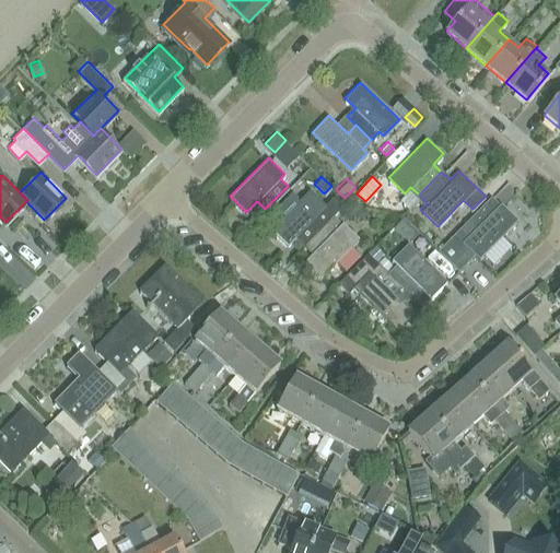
[(283,214),(271,226),(288,243),(299,233),(306,242),(313,235),(334,213),(335,213),(345,203),(335,195),(326,203),(310,187),(299,199),(295,196),(296,195),(292,190),(276,206),(283,214)]
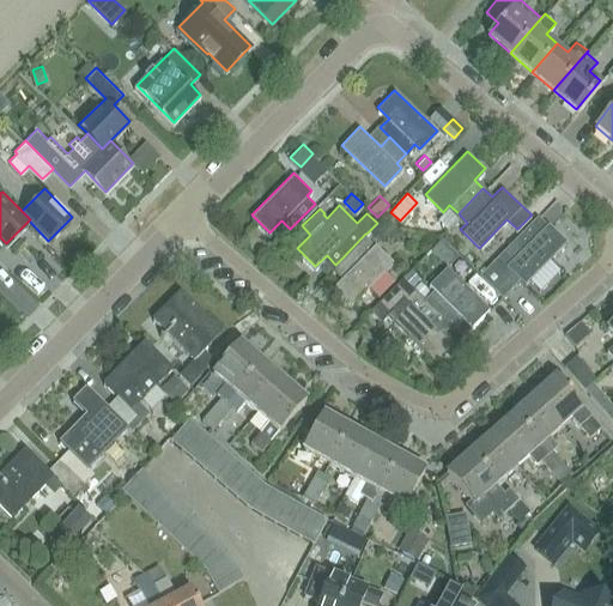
[(523,282),(566,240),(547,220),(535,232),(527,224),(502,249),(480,272),(502,294),(519,277),(523,282)]
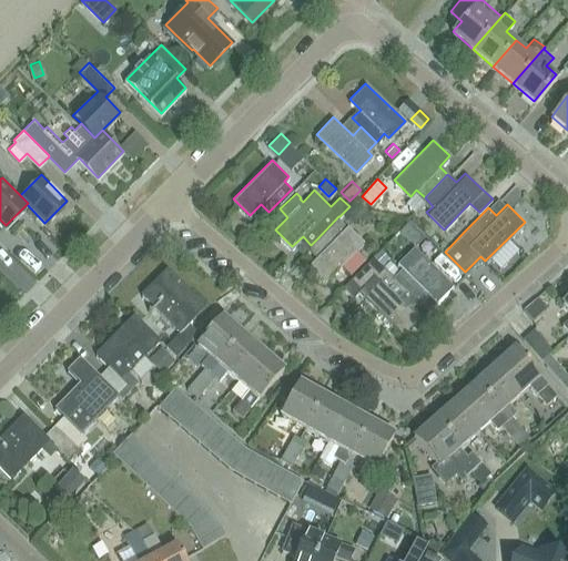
[(355,207),(355,221),(369,222),(369,207),(355,207)]
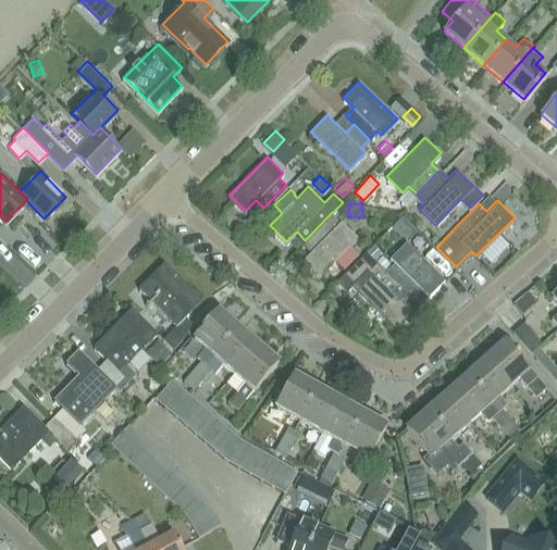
[(320,241),(304,259),(319,274),(357,236),(341,220),(333,212),(332,212),(311,234),(320,241)]
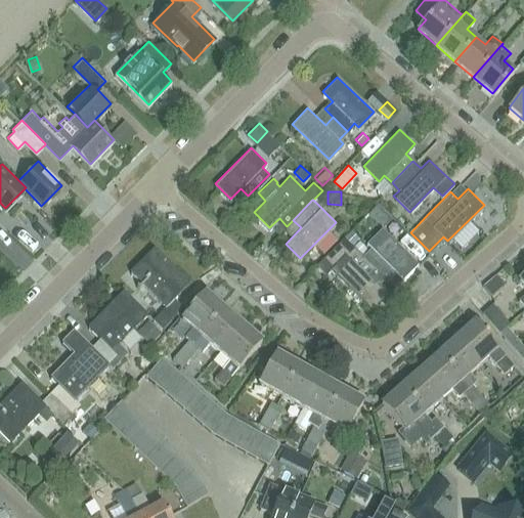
[(377,202),(367,211),(382,225),(391,217),(377,202)]
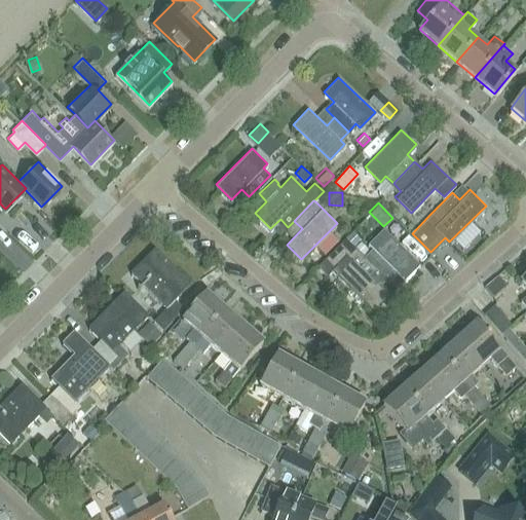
[(419,264),(383,227),(376,220),(363,232),(370,239),(368,243),(372,247),(365,255),(386,276),(393,268),(404,279),(419,264)]
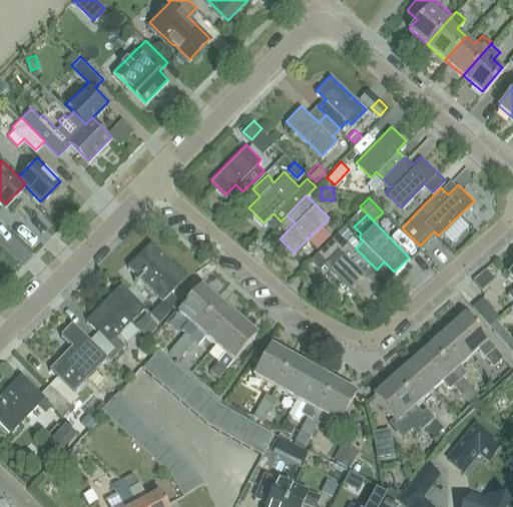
[(344,224),(338,230),(345,237),(351,230),(344,224)]
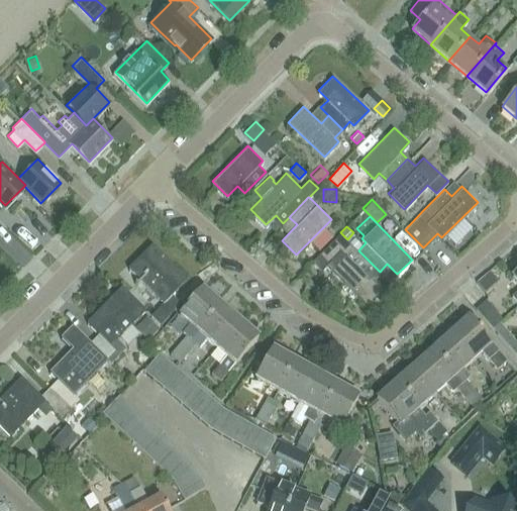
[(320,252),(312,261),(322,269),(329,262),(341,249),(346,253),(331,269),(367,305),(382,290),(372,280),(380,272),(358,250),(356,248),(349,241),(347,239),(340,232),(320,252)]
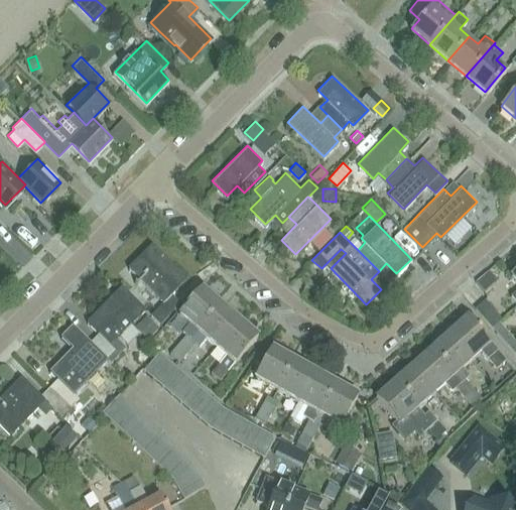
[(354,236),(349,241),(356,248),(361,243),(354,236)]
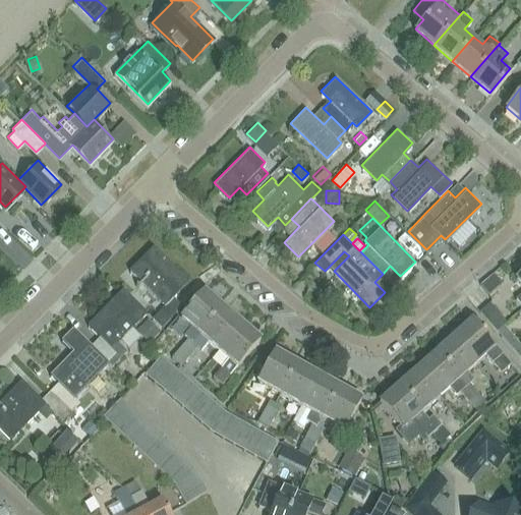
[(154,243),(129,268),(165,302),(152,316),(162,325),(177,309),(168,300),(177,291),(172,285),(183,273),(154,243)]
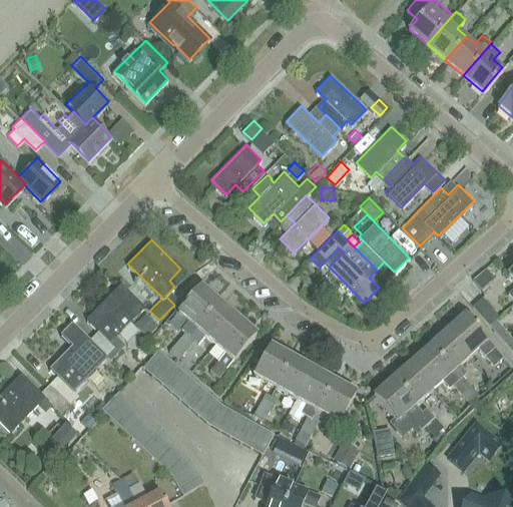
[(115,334),(144,306),(121,282),(85,318),(98,330),(89,338),(106,355),(110,359),(125,344),(115,334)]
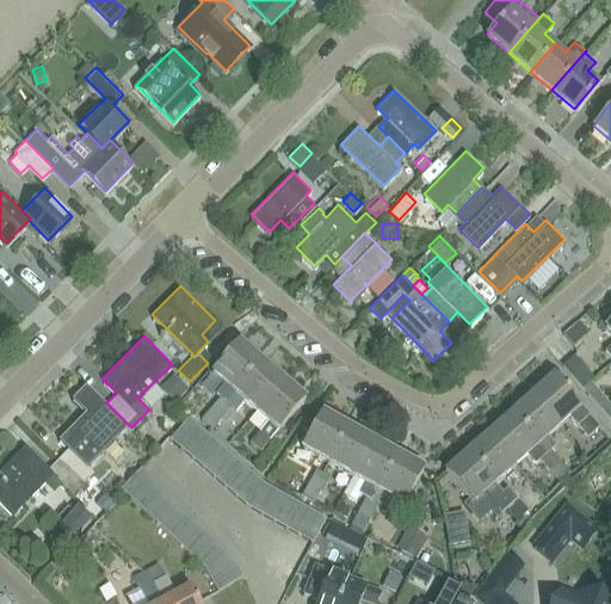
[(233,388),(261,356),(239,337),(211,369),(232,387),(233,388)]
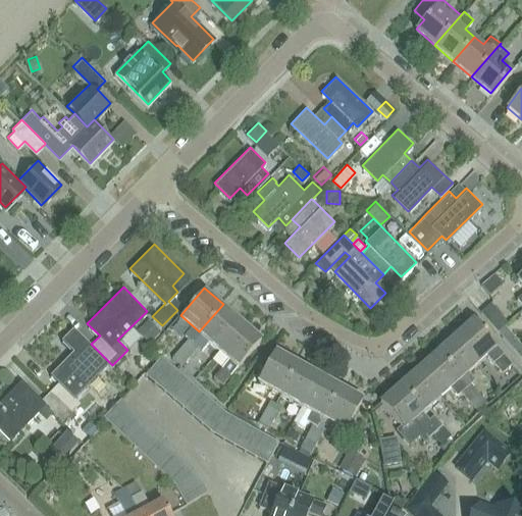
[(498,328),(505,321),(508,319),(489,299),(479,308),(498,328)]
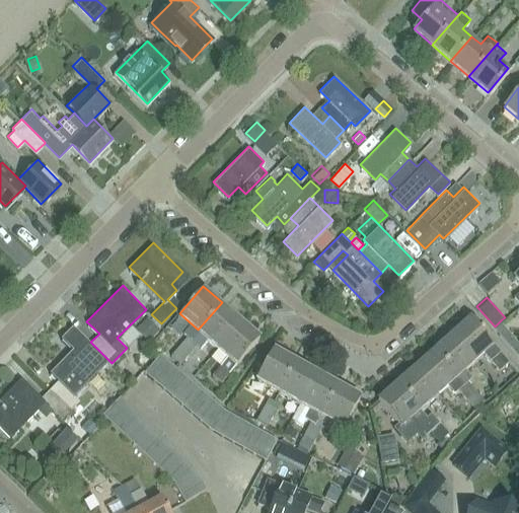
[(216,346),(240,318),(222,302),(198,330),(197,328),(191,336),(196,342),(200,345),(207,338),(216,346)]
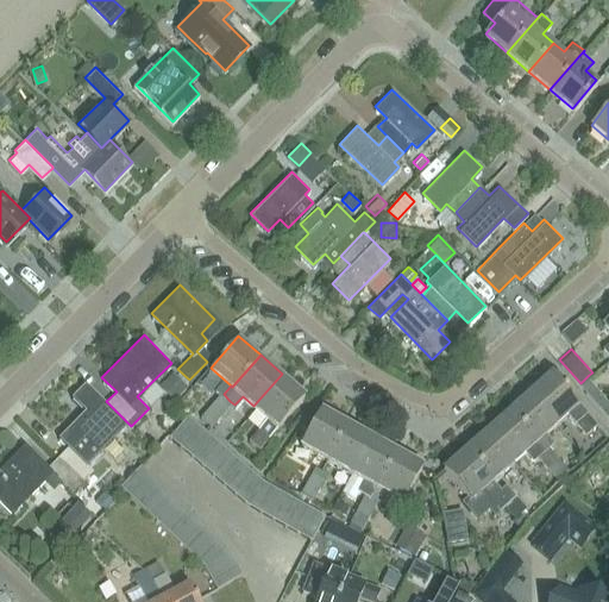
[(174,396),(187,383),(173,370),(161,382),(174,396)]
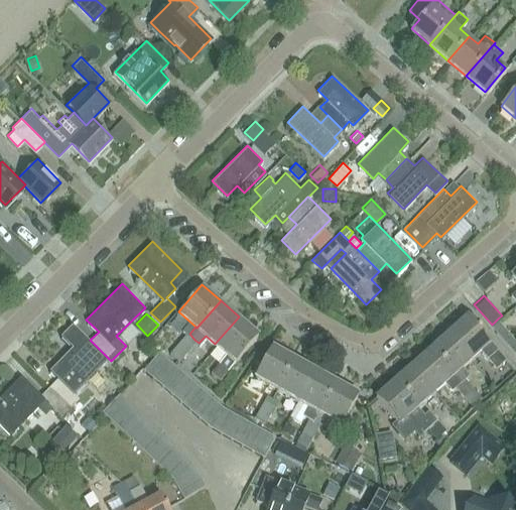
[(489,341),(490,340),(467,314),(448,331),(472,356),(481,348),(496,365),(504,357),(489,341)]
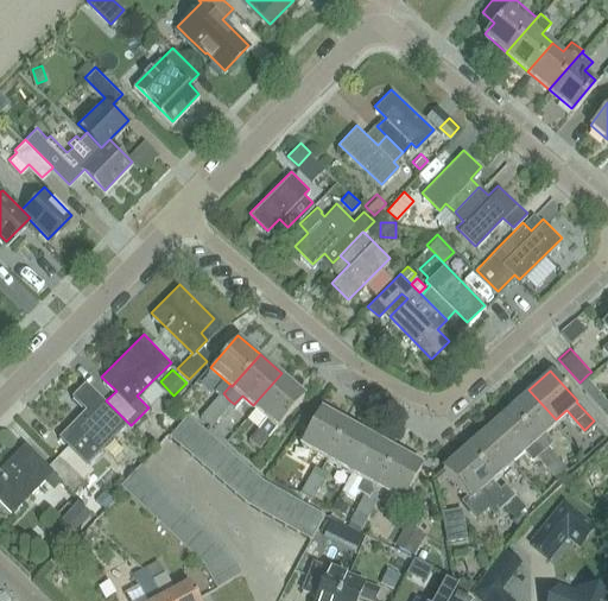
[(276,424),(304,392),(282,373),(253,405),(264,415),(248,434),(259,443),(276,424)]
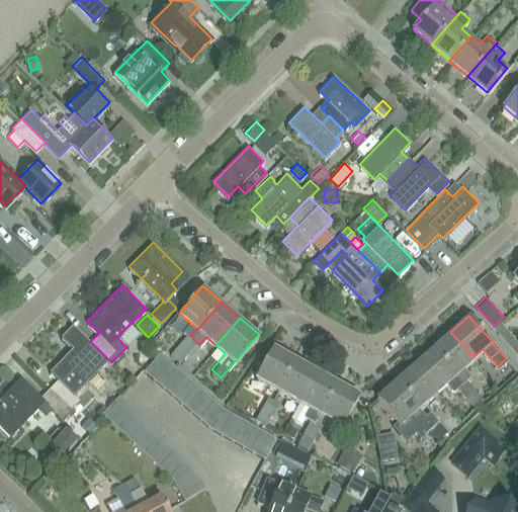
[(501,319),(494,326),(510,344),(517,338),(501,319)]
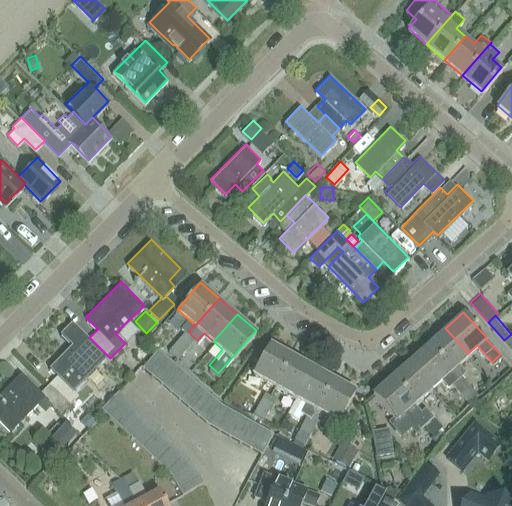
[(58,373),(49,382),(69,402),(60,412),(70,421),(84,407),(74,398),(78,393),(73,388),(106,354),(89,337),(71,320),(60,331),(72,343),(50,365),(58,373)]
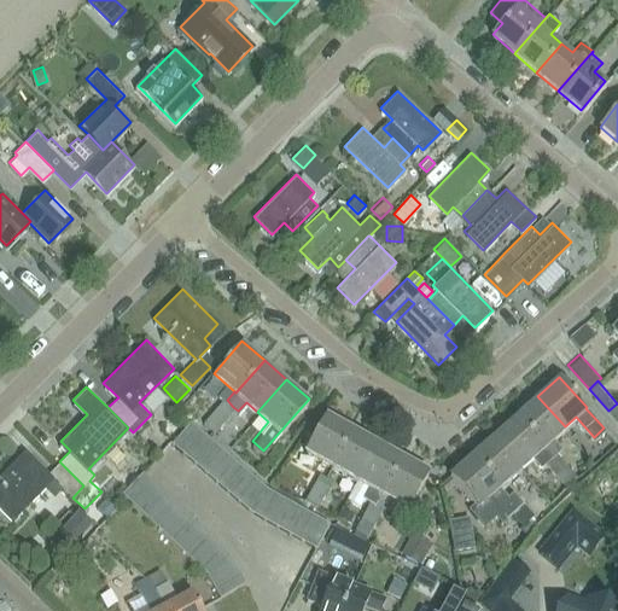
[(233,407),(227,400),(222,395),(213,407),(225,418),(233,407)]
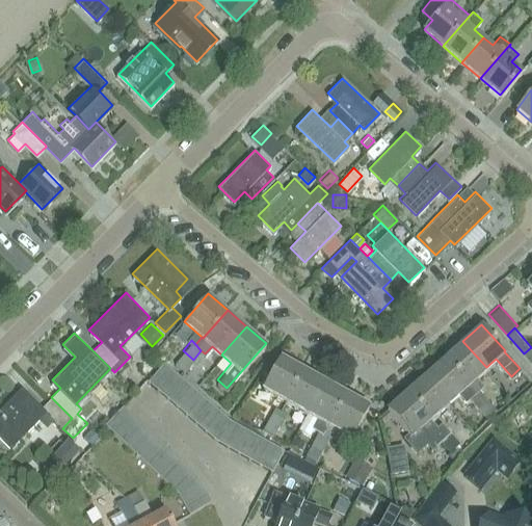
[(477,376),(486,367),(462,341),(444,358),(475,393),(480,389),(484,385),(477,376)]
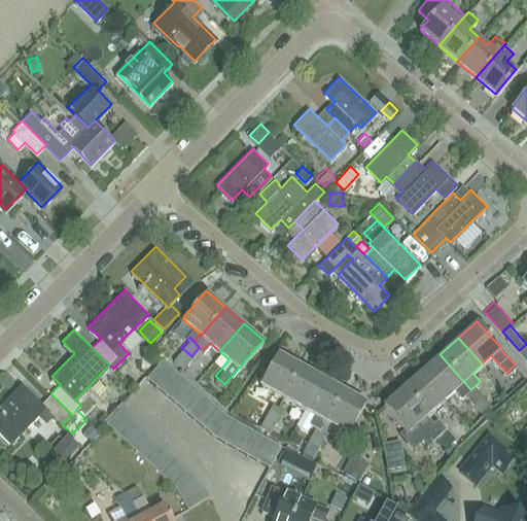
[(182,366),(191,356),(181,347),(172,357),(182,366)]
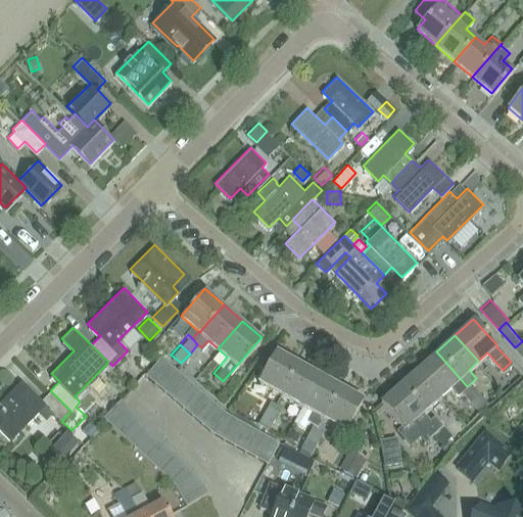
[(275,348),(257,380),(259,381),(279,391),(296,361),(275,348)]
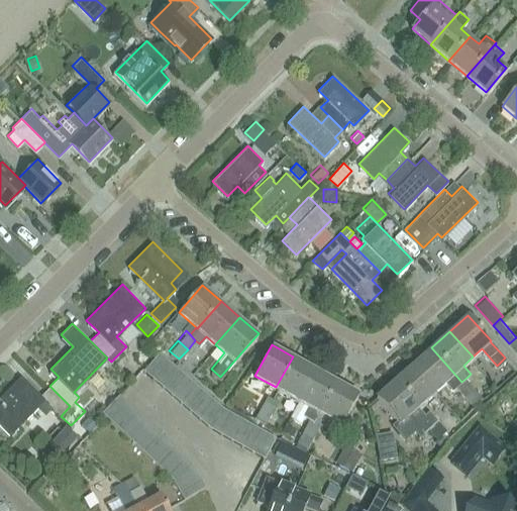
[(475,387),(467,378),(461,382),(431,347),(413,364),(436,389),(444,382),(452,390),(456,387),(464,396),(475,387)]
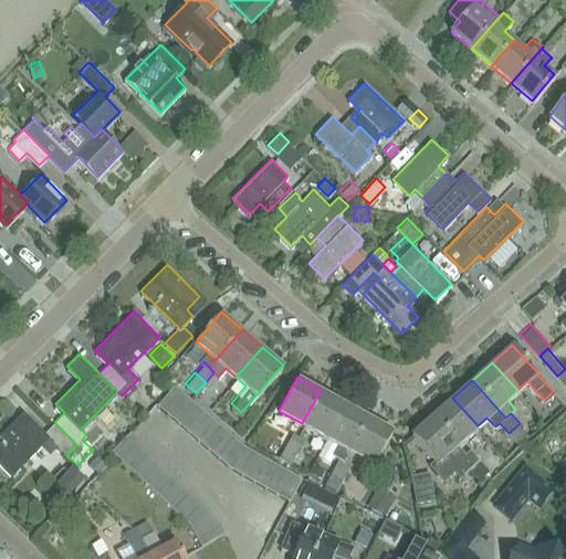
[(169,411),(186,392),(176,383),(159,402),(169,411)]
